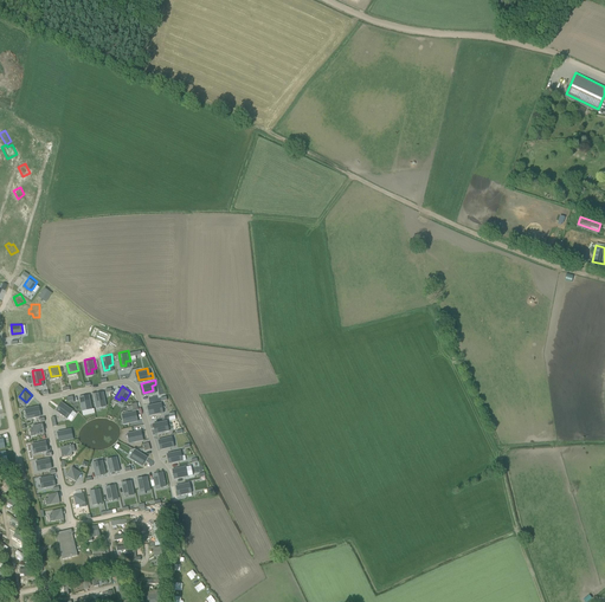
[(104,389),(95,392),(97,405),(103,403),(102,400),(107,399),(104,389)]
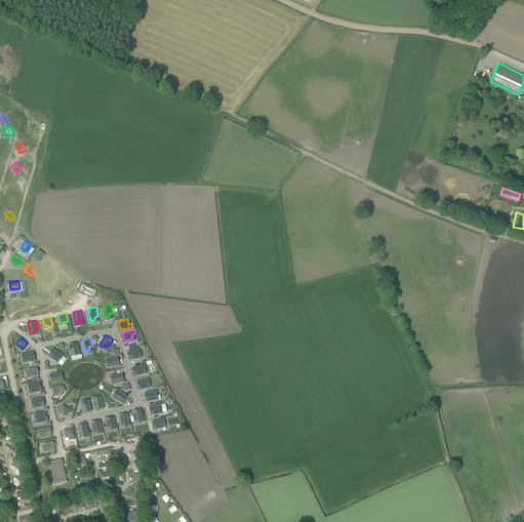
[(78,339),(70,342),(72,354),(76,353),(76,350),(80,349),(78,339)]
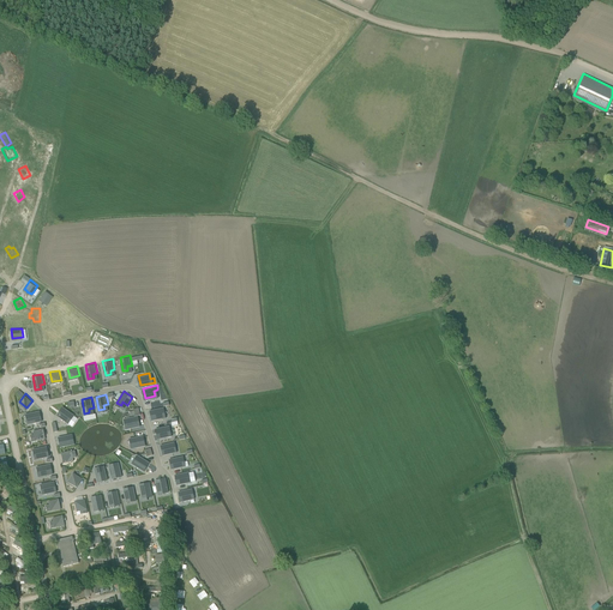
[(64,404),(58,414),(68,421),(72,417),(68,415),(72,410),(64,404)]
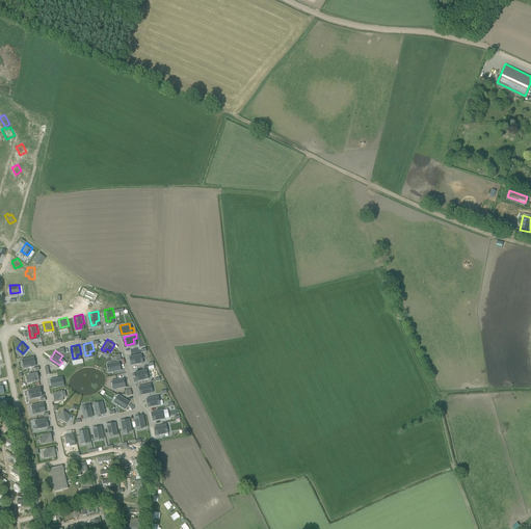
[(142,351),(130,354),(132,363),(140,361),(139,356),(143,355),(142,351)]
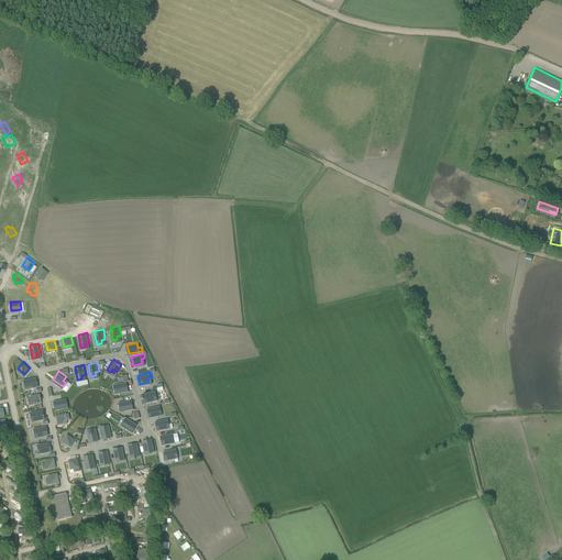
[(36,374),(24,377),(25,383),(29,382),(30,386),(39,384),(36,374)]
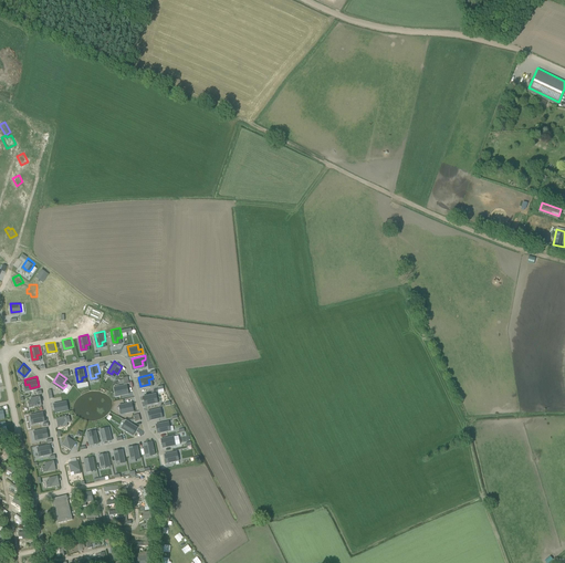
[(128,382),(115,385),(116,389),(119,388),(121,393),(129,391),(128,382)]
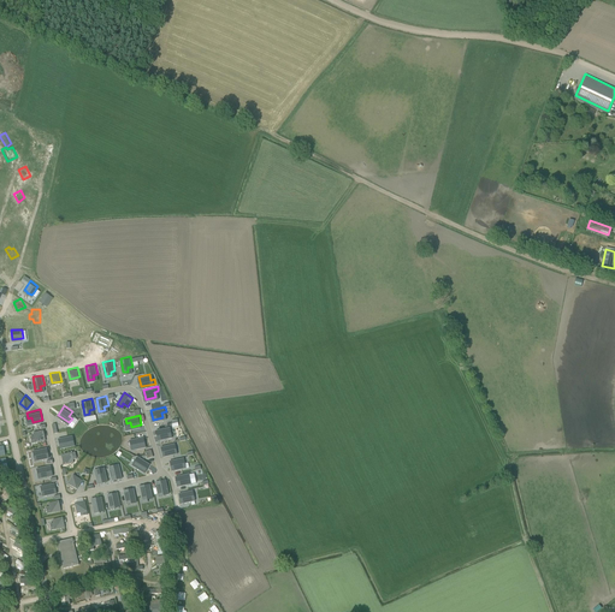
[(171,426),(157,428),(159,438),(169,435),(169,431),(172,429),(171,426)]
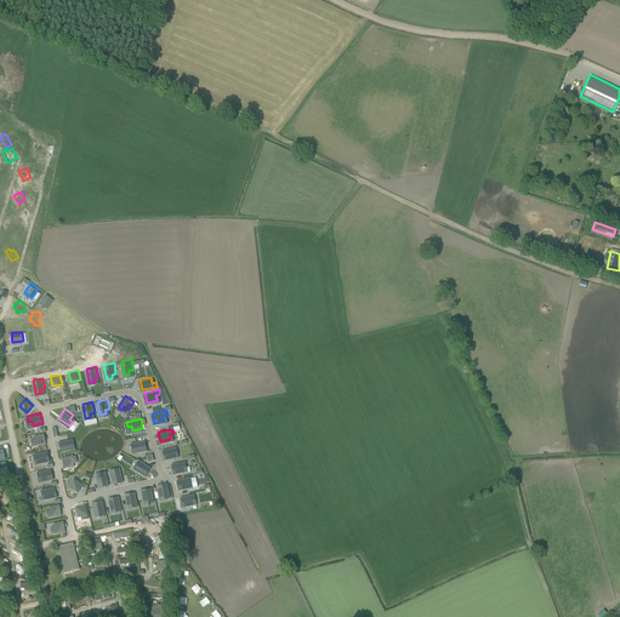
[(35,436),(32,436),(33,444),(37,443),(46,441),(45,432),(35,433),(35,436)]
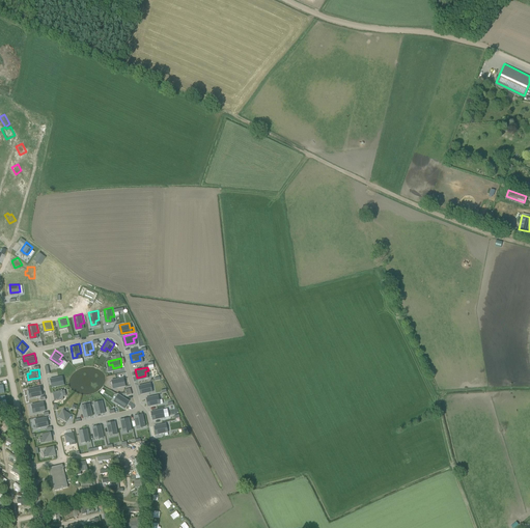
[(60,373),(51,376),(53,385),(65,382),(64,378),(60,379),(60,373)]
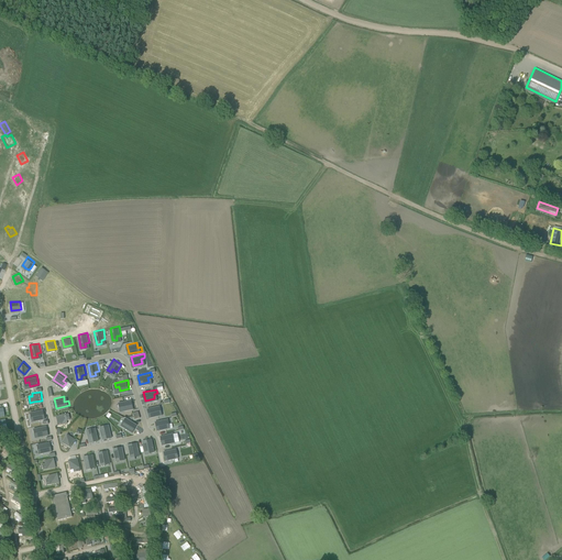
[(132,398),(120,401),(121,405),(124,405),(125,408),(134,407),(132,398)]
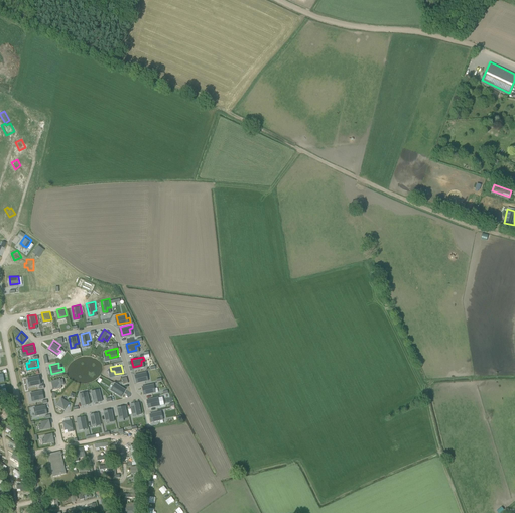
[(147,370),(136,373),(137,381),(146,379),(145,375),(148,374),(147,370)]
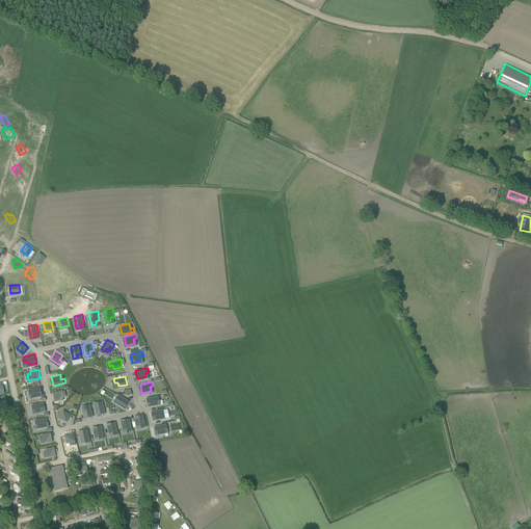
[(42,385),(29,387),(30,392),(33,391),(34,396),(38,395),(44,394),(42,385)]
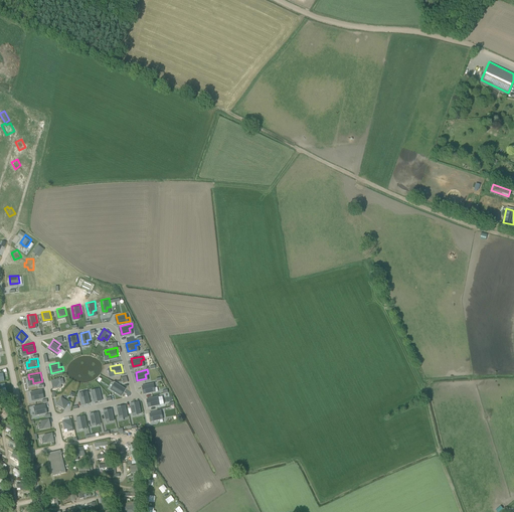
[(60,376),(52,378),(54,386),(62,384),(61,382),(65,381),(63,376),(60,376)]
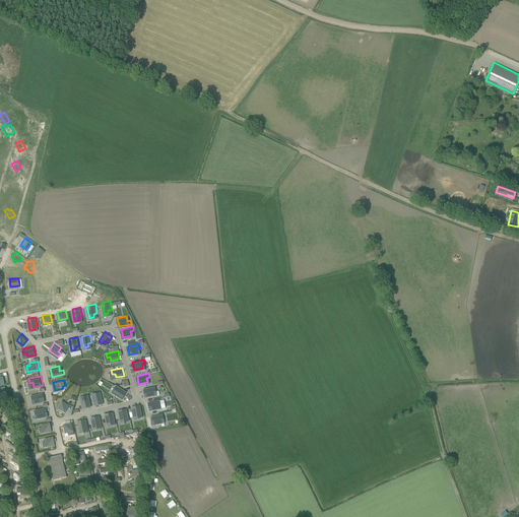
[(117,384),(115,388),(118,389),(116,393),(123,397),(127,390),(117,384)]
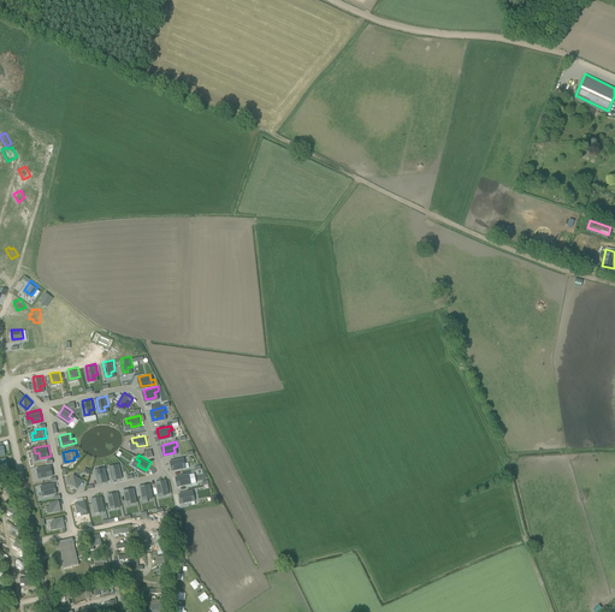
[(184,456),(171,458),(173,469),(183,467),(182,461),(185,461),(184,456)]
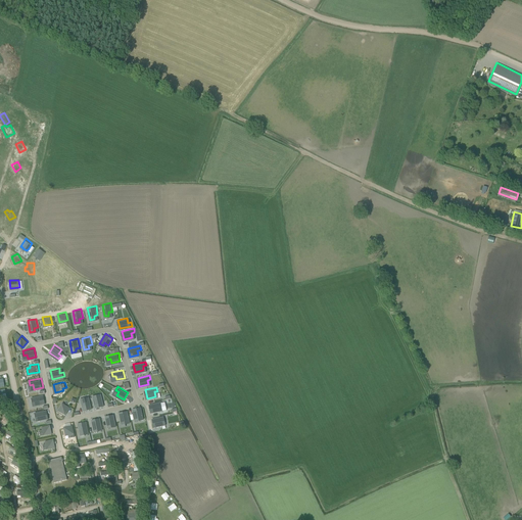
[(98,396),(94,397),(96,406),(104,405),(101,392),(97,393),(98,396)]
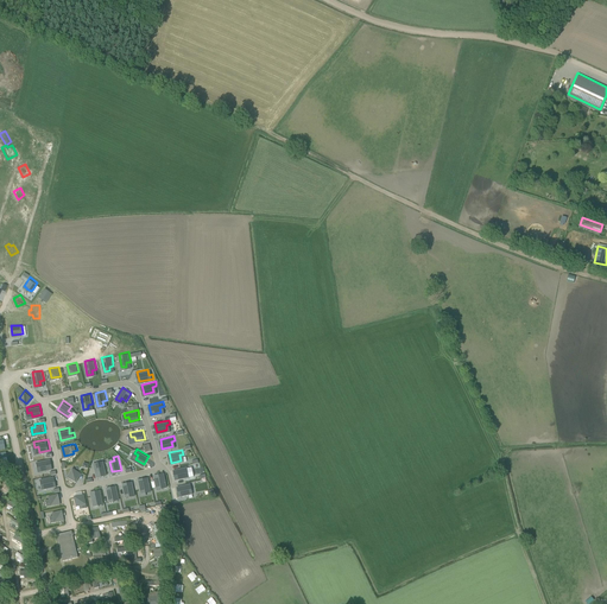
[(51,457),(37,459),(38,464),(42,464),(43,469),(48,468),(54,468),(51,457)]
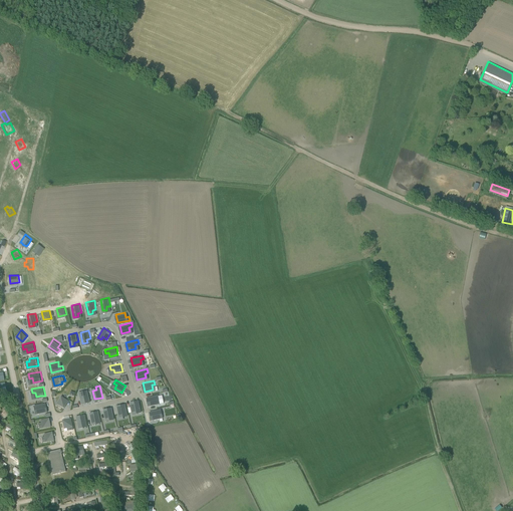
[(84,393),(80,394),(82,402),(90,400),(87,389),(83,390),(84,393)]
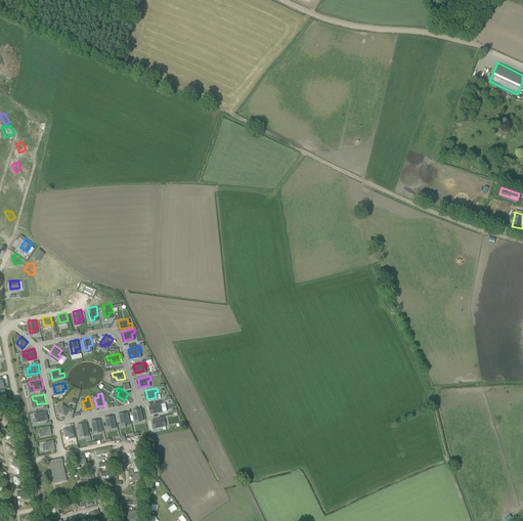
[(62,401),(58,409),(67,414),(71,406),(62,401)]
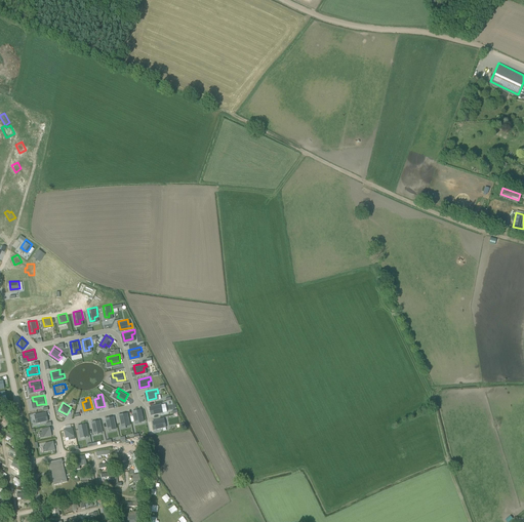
[(162,402),(151,404),(152,413),(161,411),(160,406),(163,406),(162,402)]
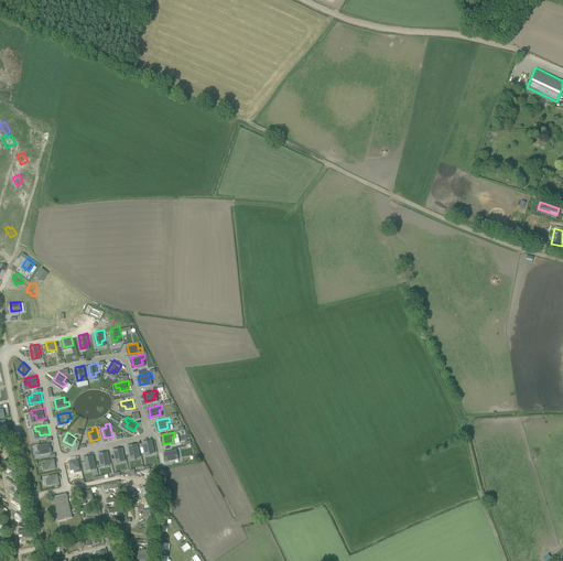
[(153,438),(143,439),(147,452),(151,451),(150,448),(154,446),(153,438)]
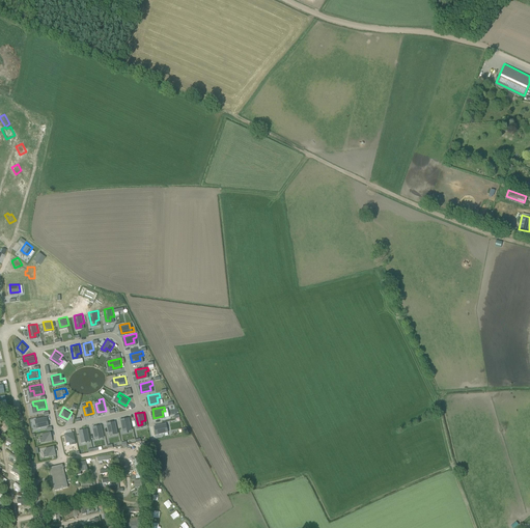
[(48,415),(35,417),(36,421),(39,421),(40,425),(45,424),(49,423),(48,415)]
